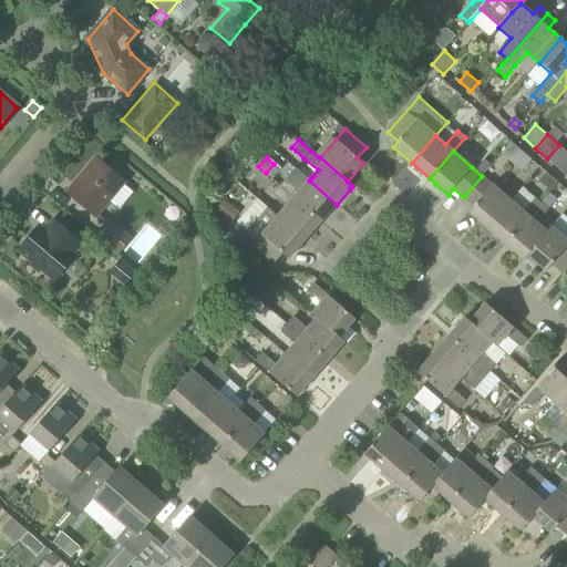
[(96,216),(111,199),(124,183),(95,158),(79,178),(83,183),(72,196),(96,216)]
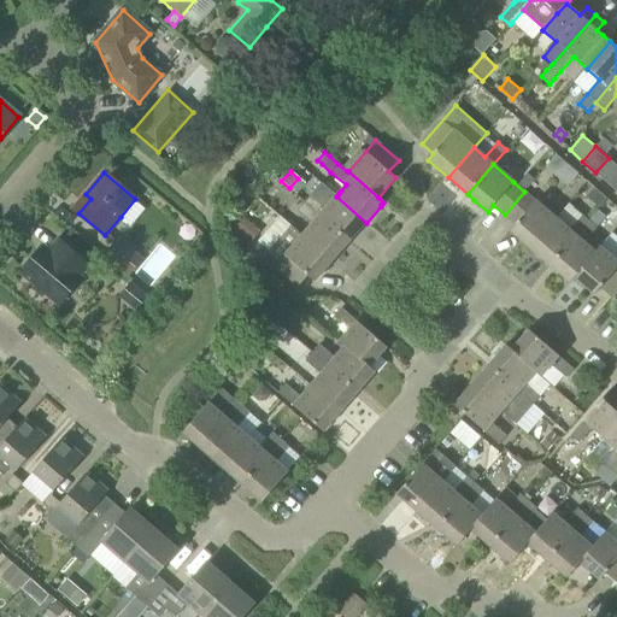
[(321,183),(304,203),(350,242),(366,223),(336,197),(321,183)]
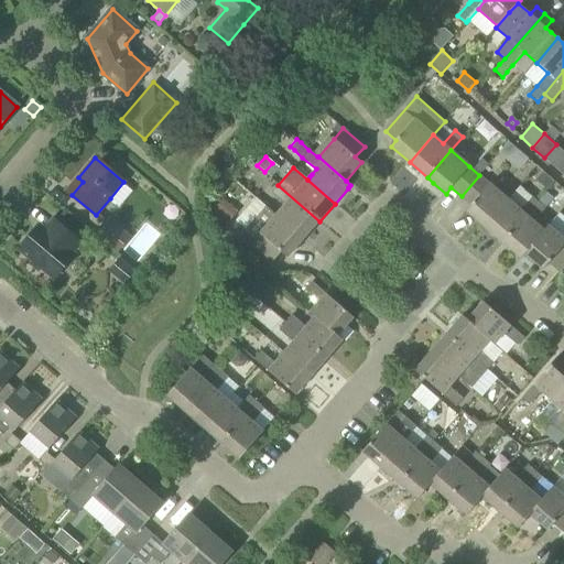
[(542,172),(535,180),(546,190),(553,182),(542,172)]
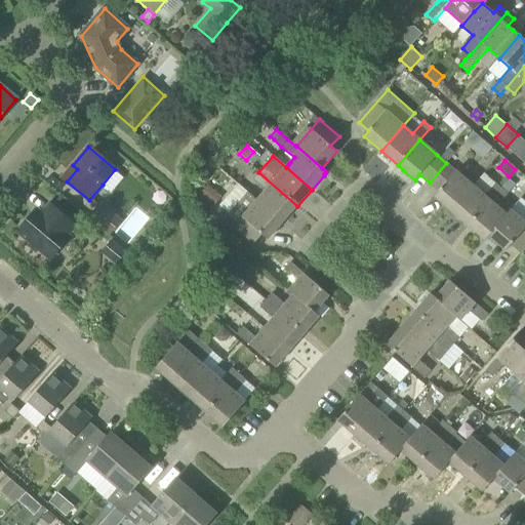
[(446,163),(430,183),(439,191),(434,197),(451,212),(474,187),(455,171),(446,163)]
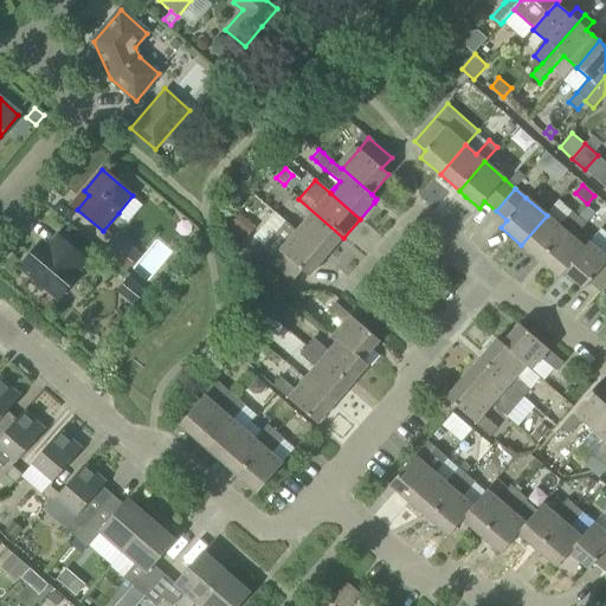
[(307,220),(296,232),(326,257),(343,238),(298,199),(291,207),(307,220)]
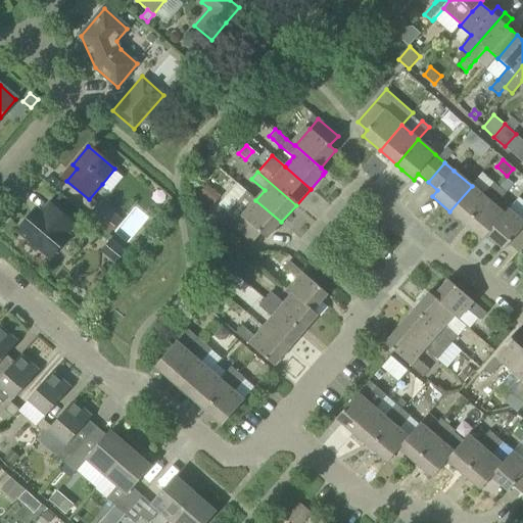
[(472,186),(449,211),(466,226),(500,187),(492,181),(481,194),(472,186)]
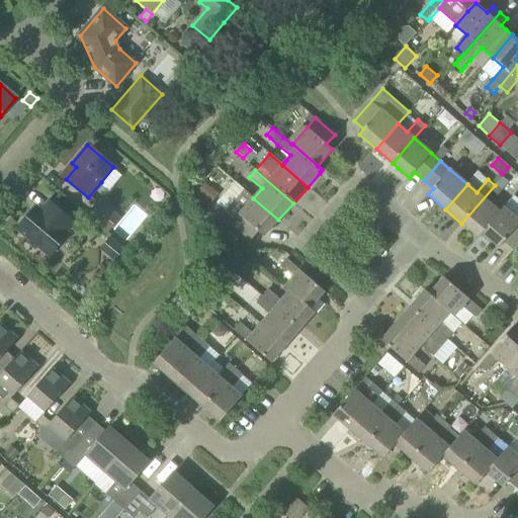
[(208,208),(220,196),(204,182),(193,195),(208,208)]
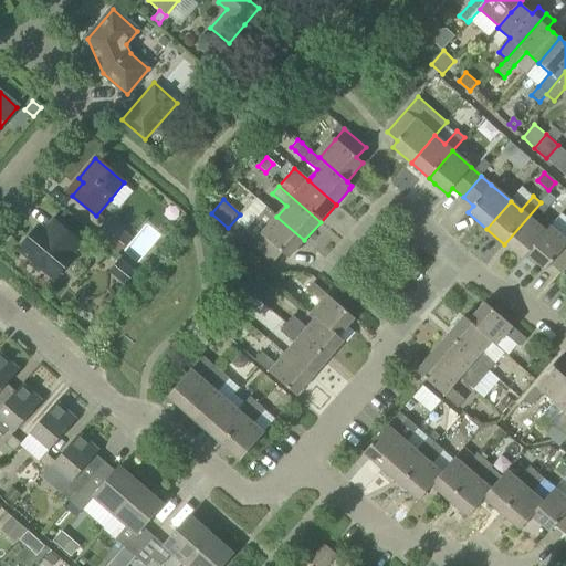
[(541,202),(504,244),(523,260),(527,255),(546,232),(536,222),(547,209),(541,202)]
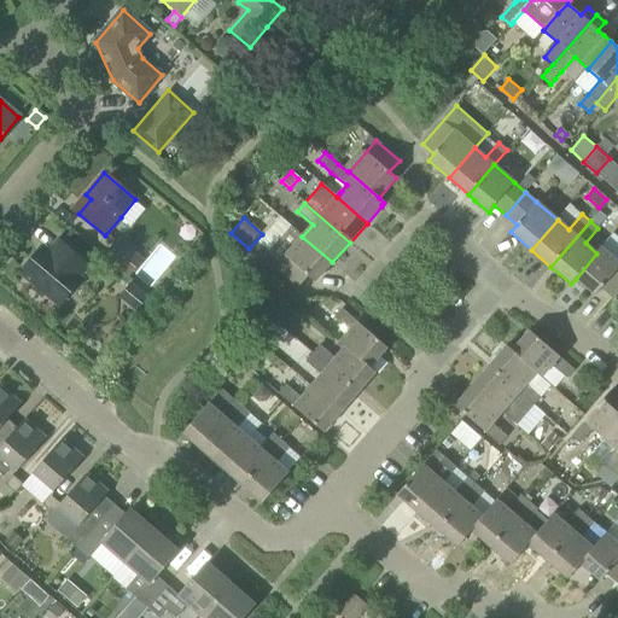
[(332,262),(302,237),(291,227),(268,254),(280,263),(275,268),(298,287),(309,277),(315,283),(332,262)]
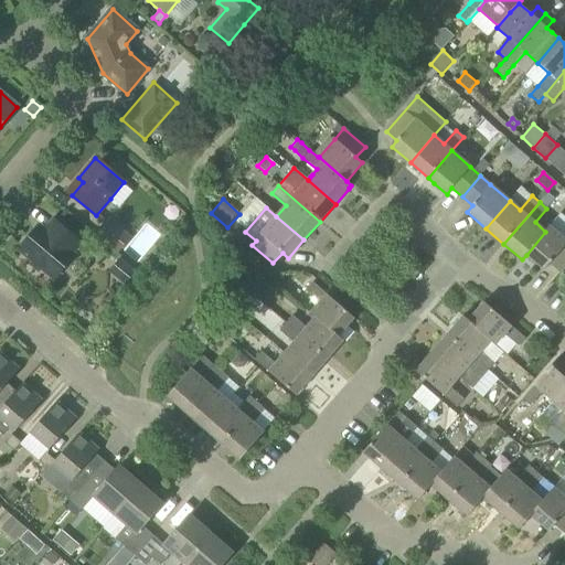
[(108,217),(95,235),(119,254),(134,236),(108,217)]
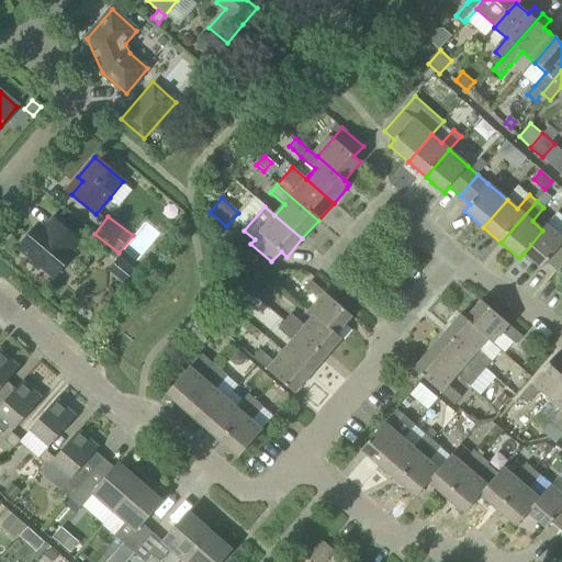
[(45,228),(40,224),(34,229),(19,248),(33,260),(30,263),(40,271),(42,268),(55,279),(83,244),(54,218),(45,228)]
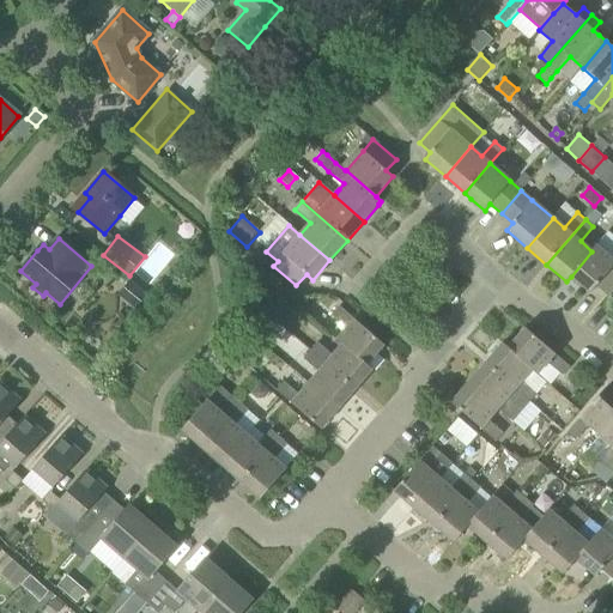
[(607,296),(612,290),(612,260),(595,246),(592,252),(571,277),(590,293),(596,286),(607,296)]
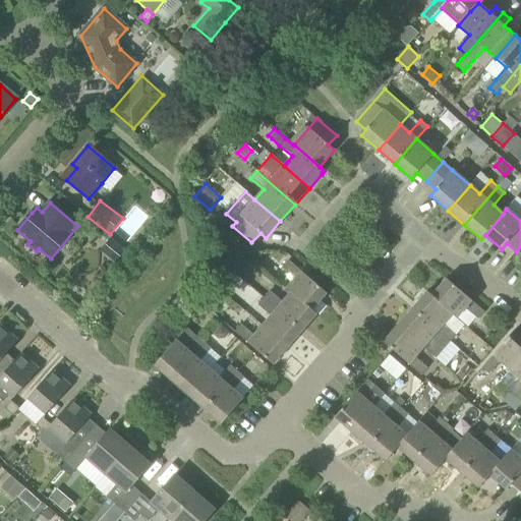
[(100,250),(116,264),(127,250),(111,237),(100,250)]
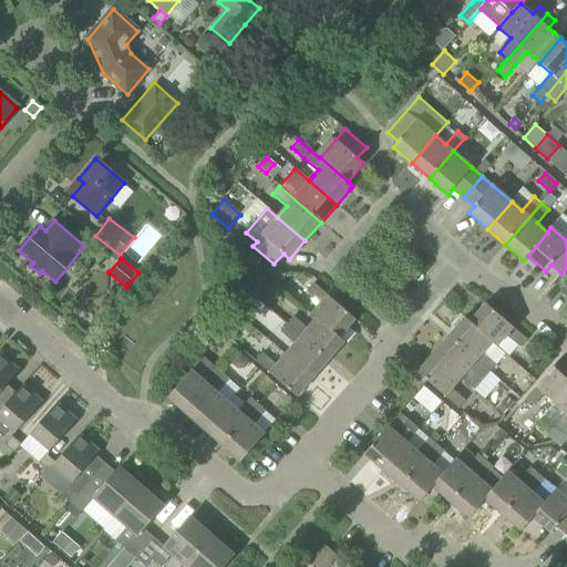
[(307,291),(321,303),(312,313),(340,337),(356,319),(313,284),(307,291)]
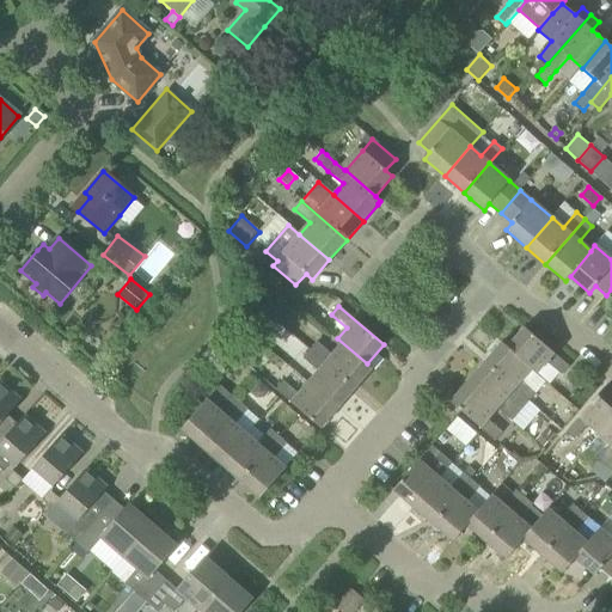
[(538,373),(546,362),(562,375),(569,367),(525,328),(508,347),(538,373)]
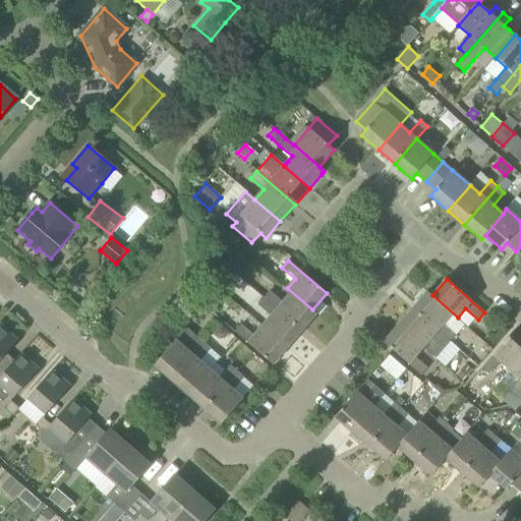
[(270,291),(264,298),(302,331),(316,313),(312,309),(287,288),(291,293),(283,302),(270,291)]
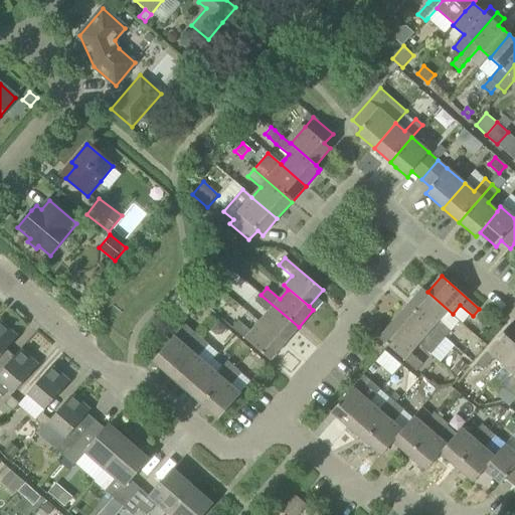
[(408,305),(446,338),(452,331),(439,320),(447,311),(452,315),(453,314),(427,292),(422,289),(408,305)]
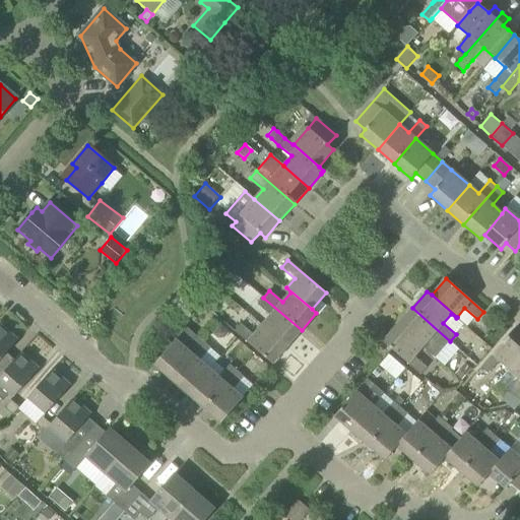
[(302,330),(263,298),(257,305),(270,315),(261,325),(286,347),(302,330)]
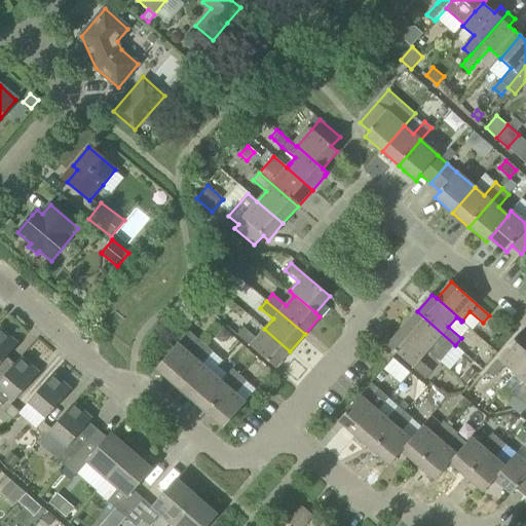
[(215,302),(208,310),(216,316),(219,312),(218,305),(215,302)]
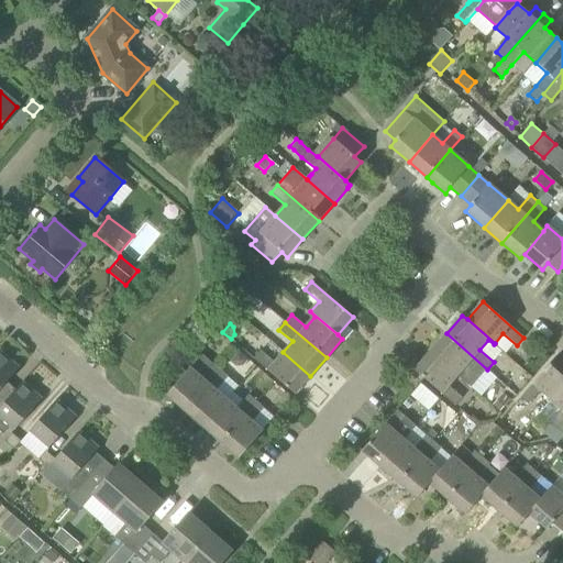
[(472,387),(481,377),(487,370),(446,333),(430,352),(457,375),(472,387)]
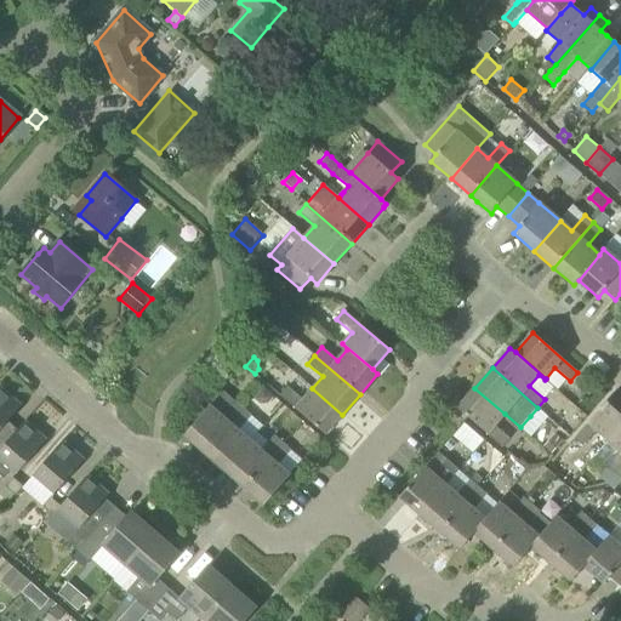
[(0,387),(0,386),(0,429),(22,405),(0,387)]
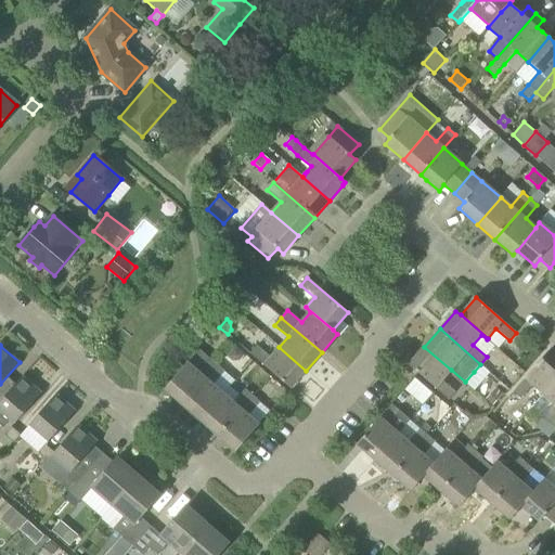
[(250,353),(291,388),(306,371),(279,347),(270,358),(257,346),(250,353)]
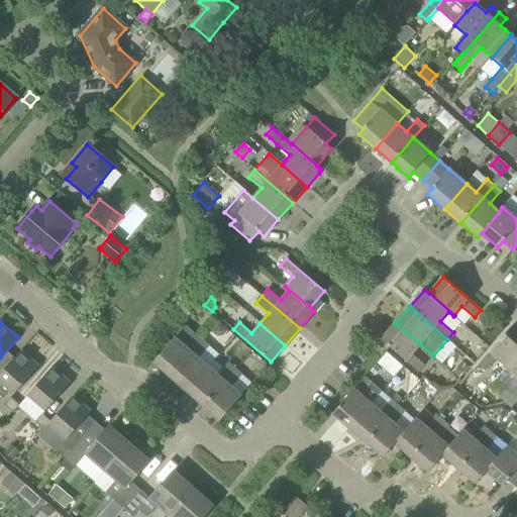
[(412,354),(420,344),(395,323),(381,339),(418,373),(424,366),(412,354)]
